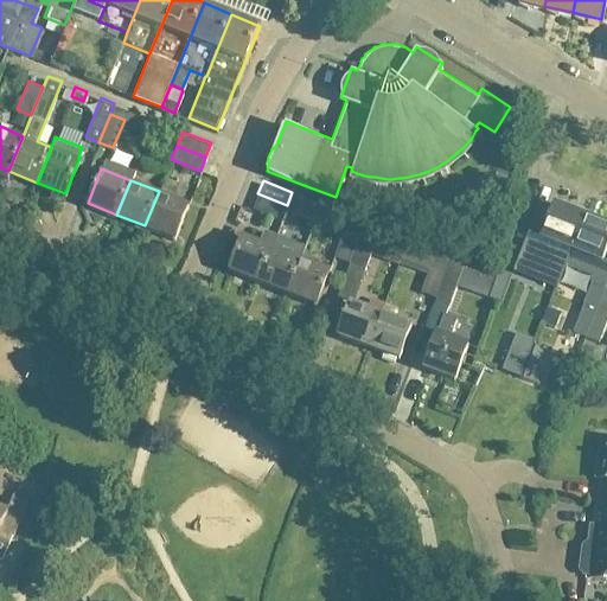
[(174,237),(187,203),(159,191),(145,225),(174,237)]
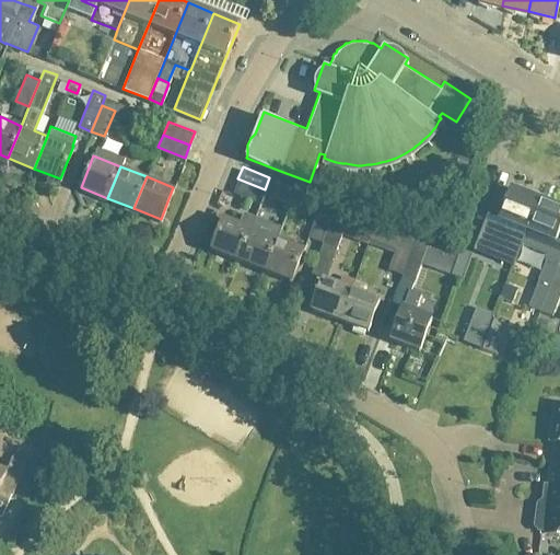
[(265,189),(237,178),(233,191),(260,200),(265,189)]
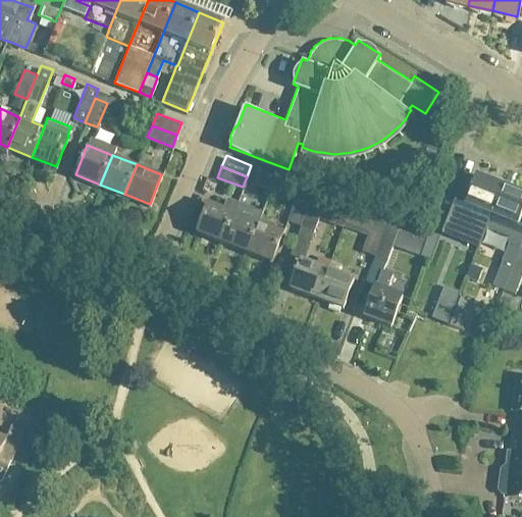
[(444,222),(481,238),(491,212),(490,212),(503,182),(477,171),(470,188),(459,184),(444,222)]
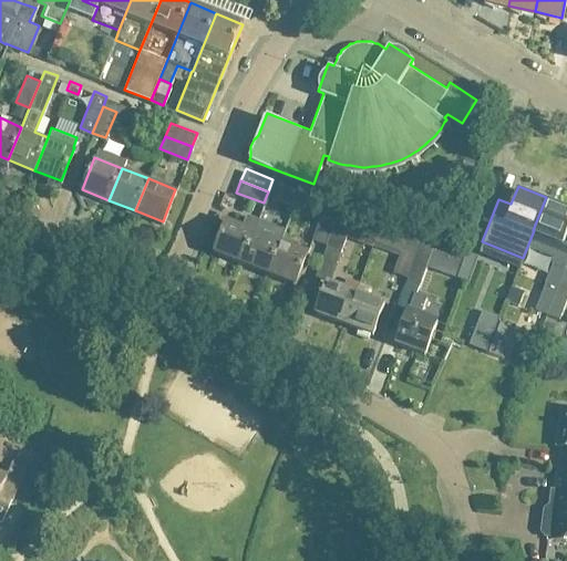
[(562,241),(566,226),(566,205),(546,197),(533,230),(562,241)]
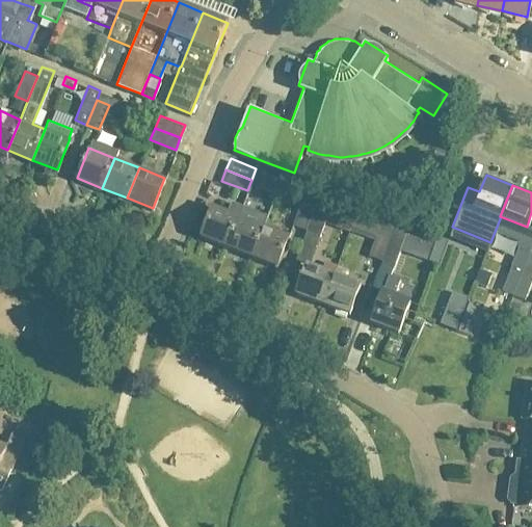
[(292,222),(307,228),(317,199),(303,193),(292,222)]
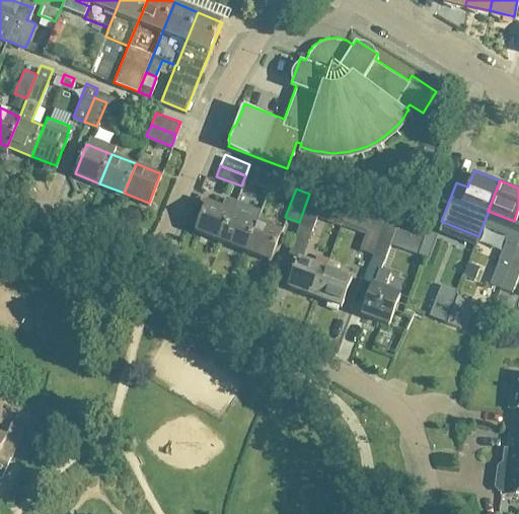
[(322,199),(309,194),(299,222),(289,251),(301,257),(311,227),(322,199)]
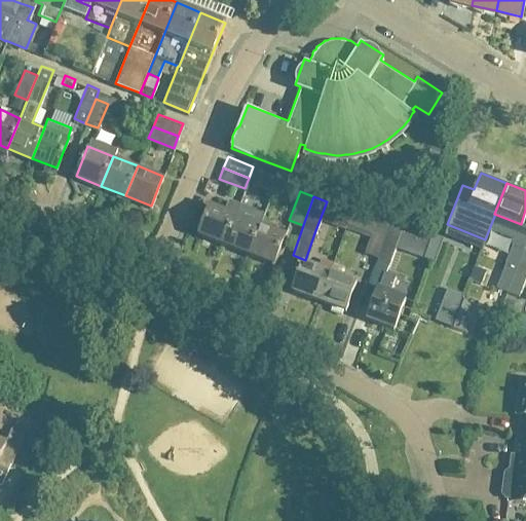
[(223,243),(234,212),(239,200),(229,197),(225,209),(210,202),(197,232),(223,243)]
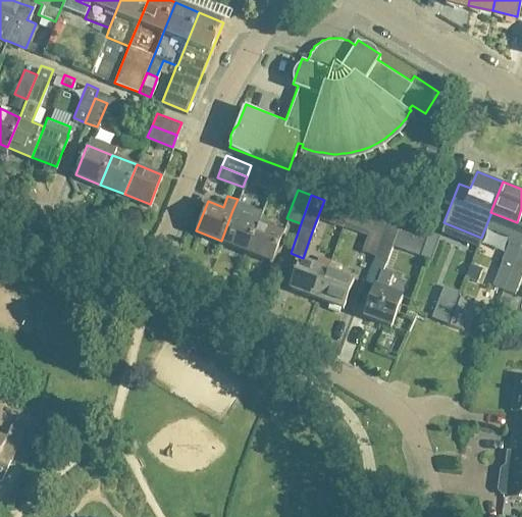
[(246,250),(257,220),(258,220),(264,203),(253,199),(247,215),(232,210),(221,241),(246,250)]
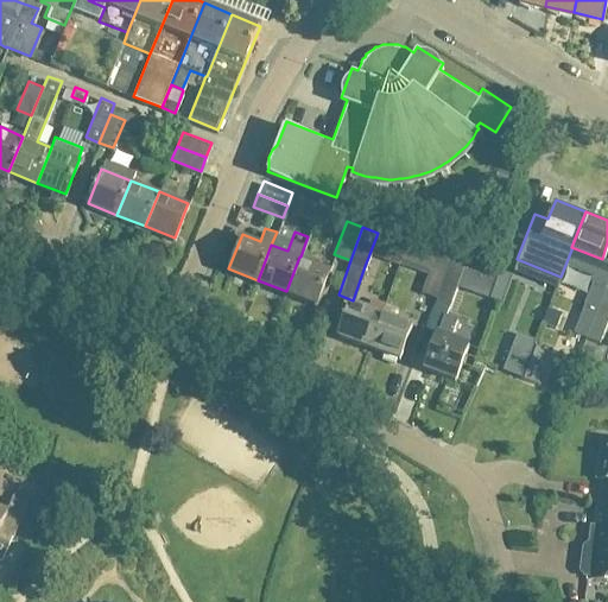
[(420,289),(437,296),(450,259),(434,253),(420,289)]
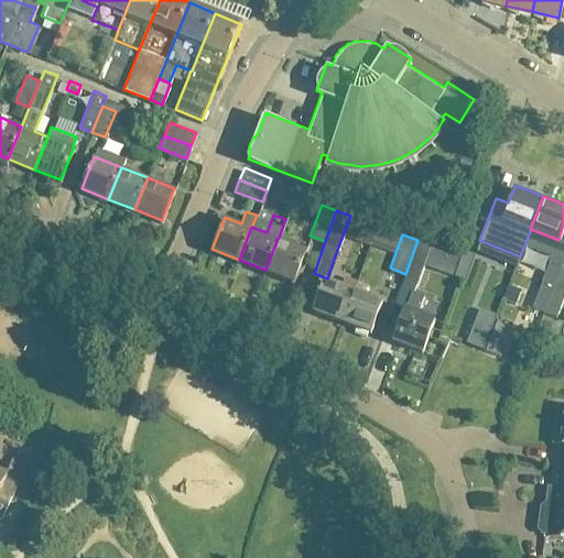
[(293,280),(305,248),(281,239),(279,238),(278,238),(266,270),(281,276),(293,280)]
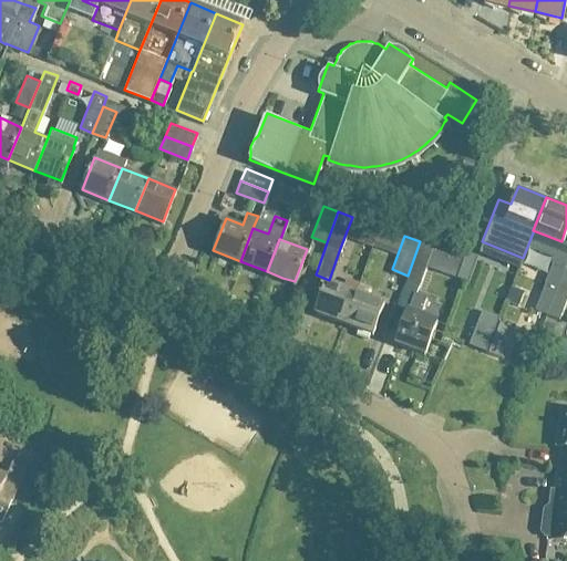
[(420,241),(408,276),(406,279),(419,283),(433,247),(420,241)]
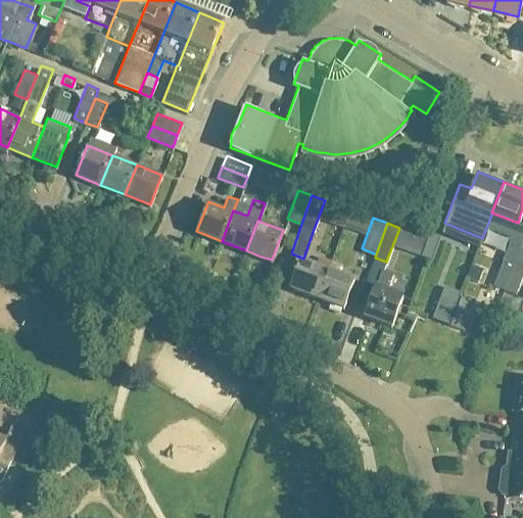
[(432,257),(440,235),(429,231),(421,253),(432,257)]
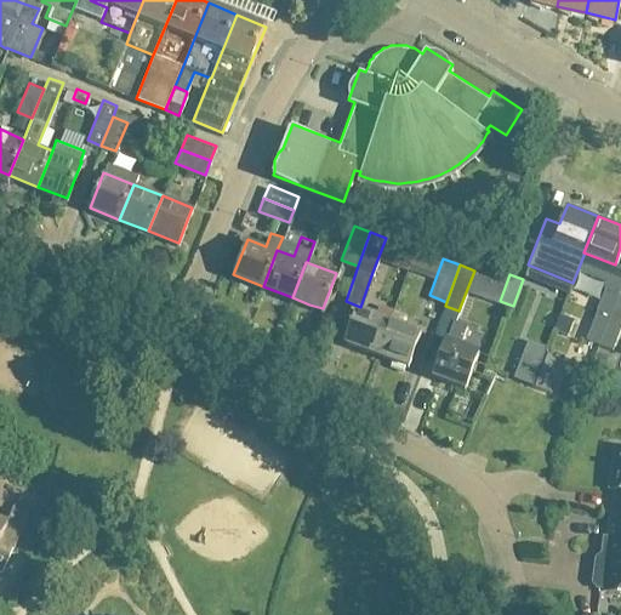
[(585,335),(599,341),(619,291),(604,285),(596,306),(585,335)]
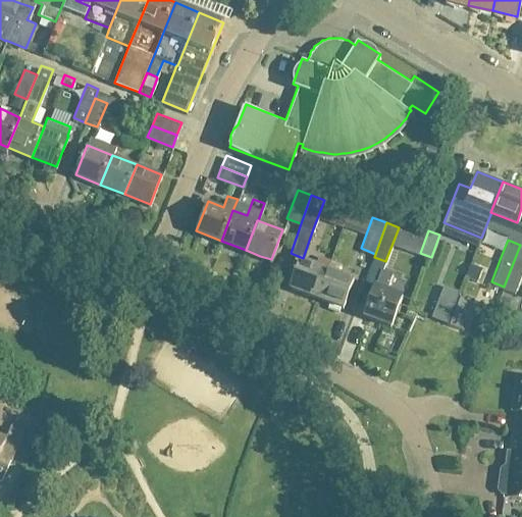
[(521,245),(520,245),(504,287),(514,291),(521,268),(521,245)]
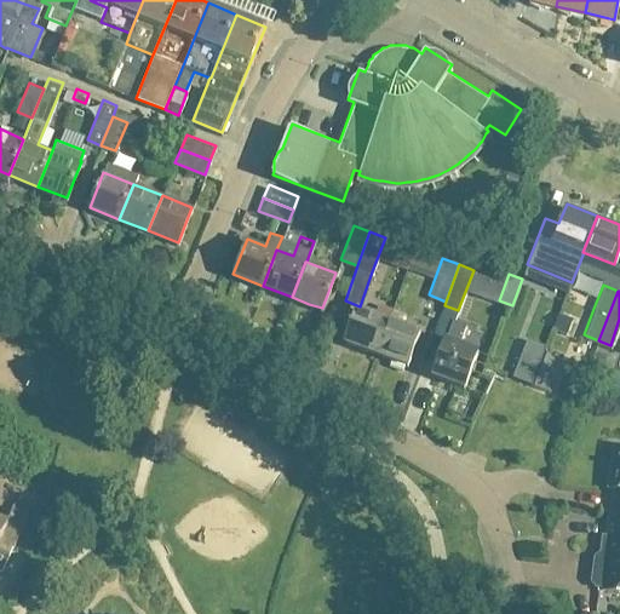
[(388,317),(392,305),(378,299),(373,311),(357,305),(344,340),(375,353),(388,317)]
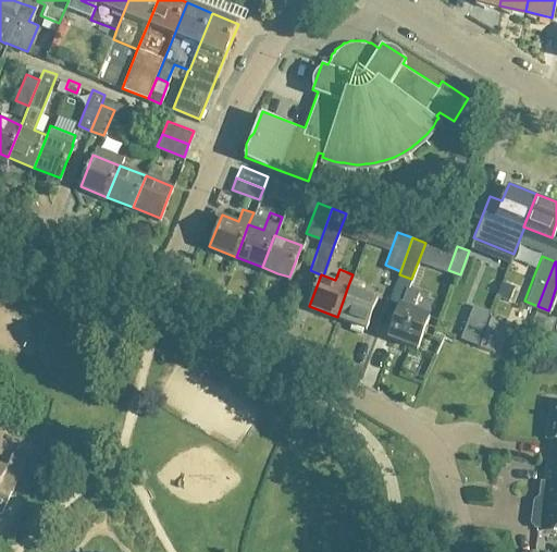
[(515,284),(503,280),(498,291),(510,295),(515,284)]
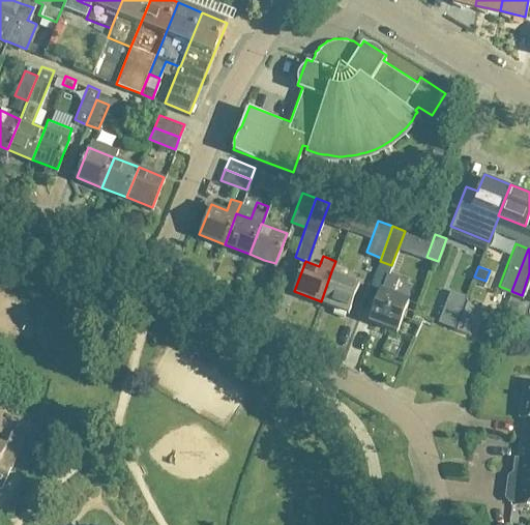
[(347,311),(358,281),(331,271),(321,301),(347,311)]
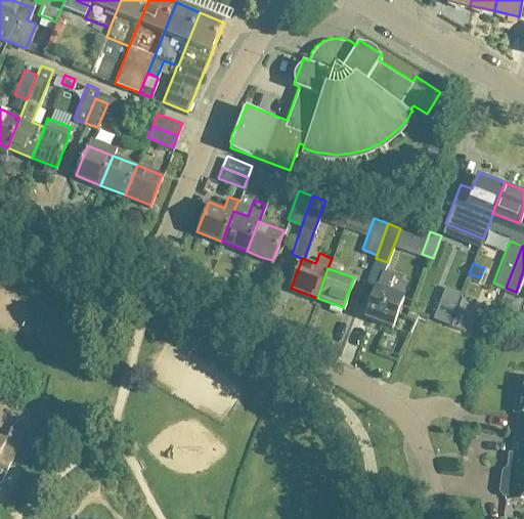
[(392,326),(404,294),(388,288),(394,272),(383,268),(365,315),(392,326)]
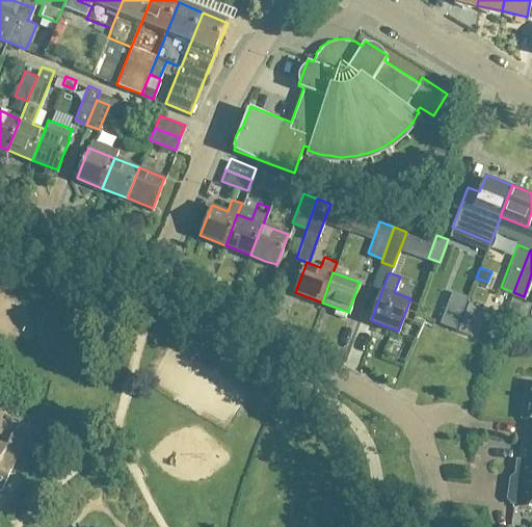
[(452,288),(440,320),(455,327),(469,294),(452,288)]
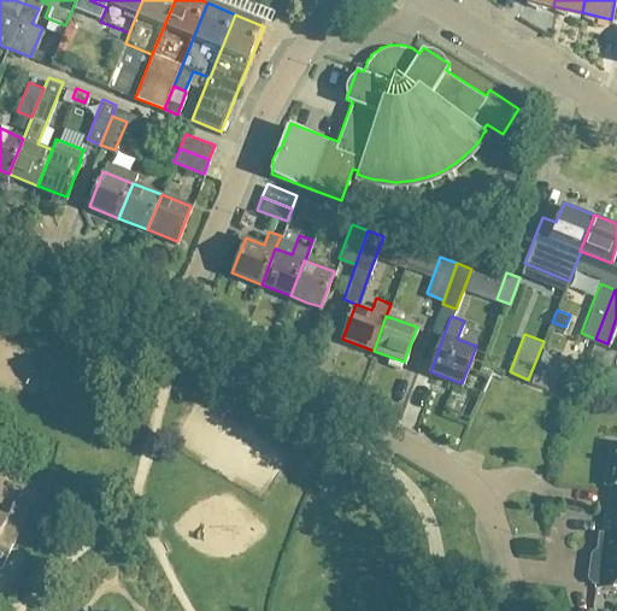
[(546,345),(532,381),(547,387),(562,351),(546,345)]
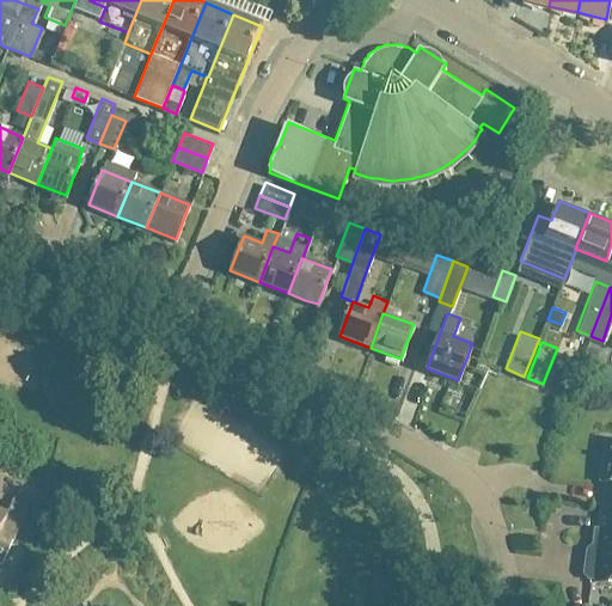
[(611,438),(605,438),(600,478),(604,478),(594,542),(592,542),(586,545),(583,570),(587,576),(589,576),(589,577),(611,580),(611,438)]
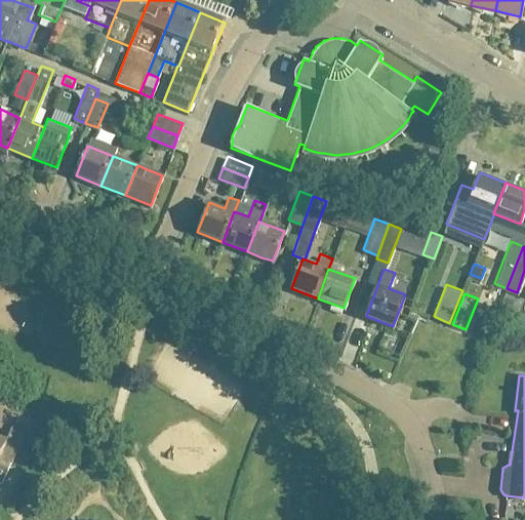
[(0,455),(10,461),(24,432),(10,427),(6,436),(0,433),(0,455)]
